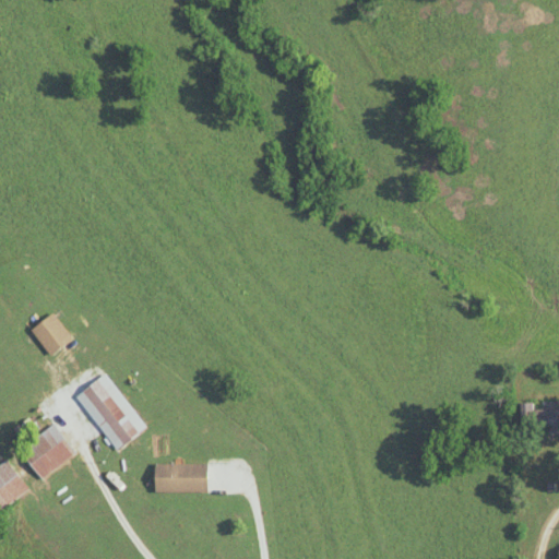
[(73,339),(54,312),(32,329),(50,355),(73,339)]
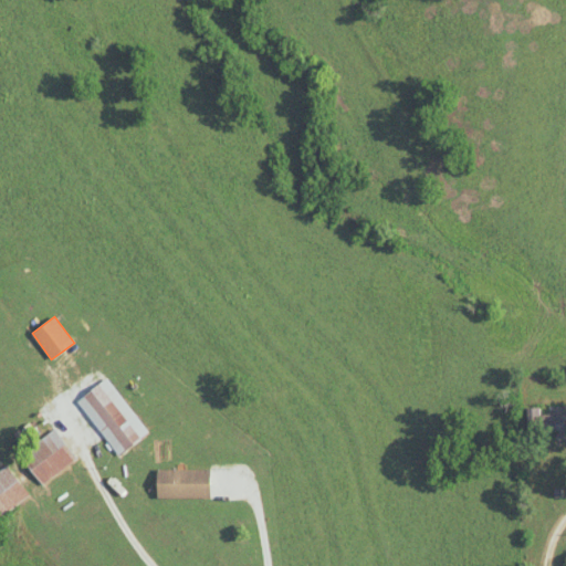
[(103,370),(72,392),(118,457),(148,433),(103,370)]
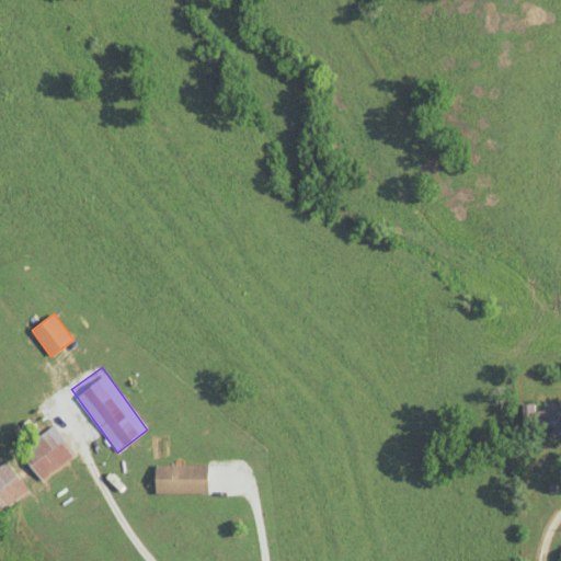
[(560,436),(560,409),(536,410),(536,403),(522,403),(523,437),(560,436)]
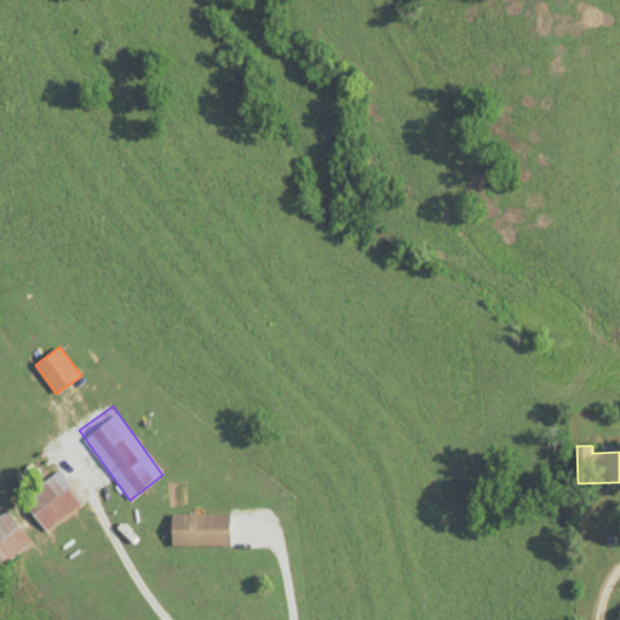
[(82,507),(63,474),(23,495),(42,529),(82,507)]
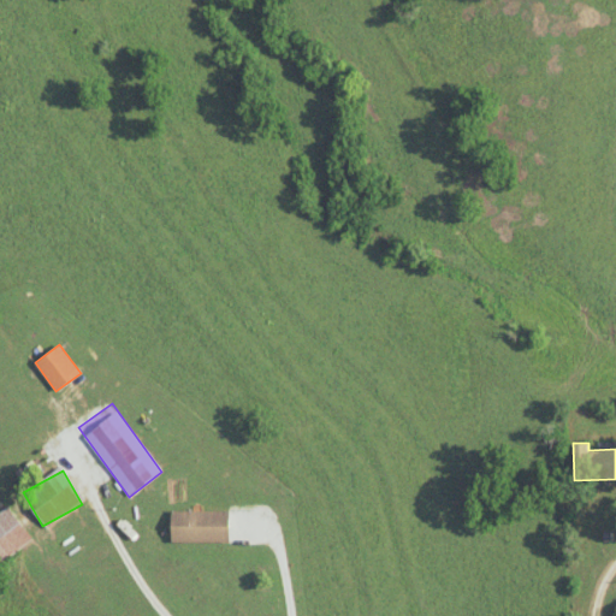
[(0,561),(31,539),(9,507),(0,513),(0,561)]
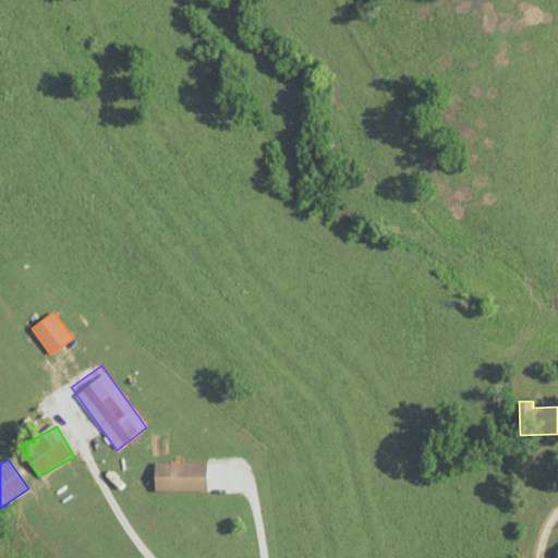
[(206,490),(206,462),(154,462),(154,490),(206,490)]
